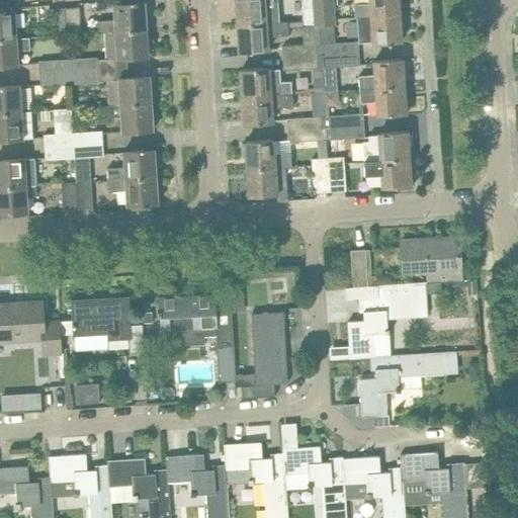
[(279,9),(264,10),(263,0),(236,0),(238,24),(280,22),(279,9)]
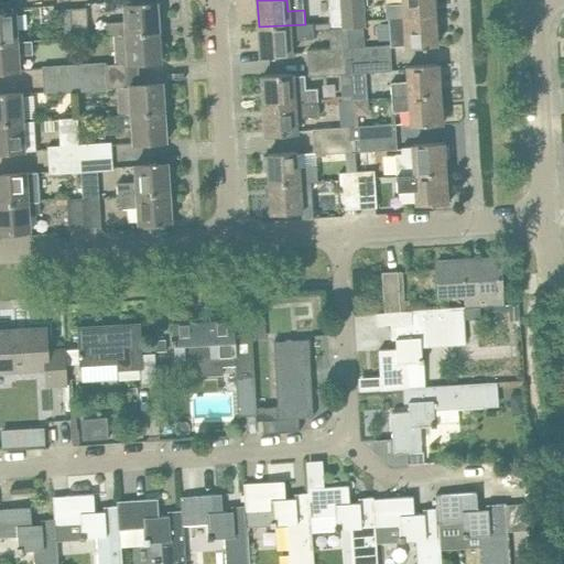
[(344,29),(342,0),(327,0),(329,30),(344,29)]
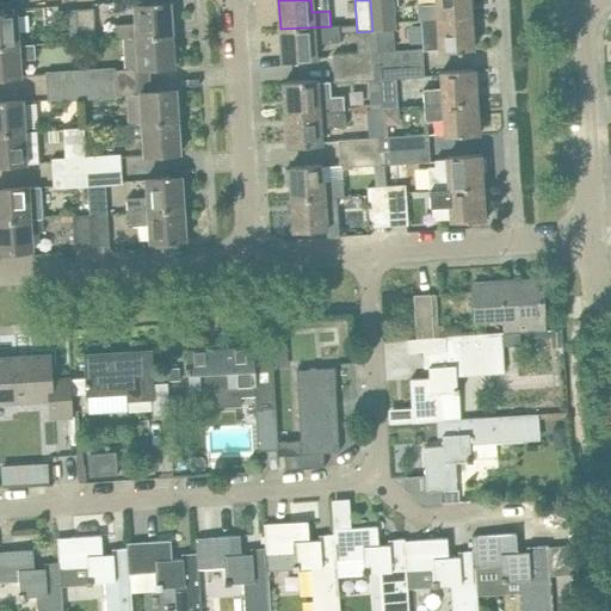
[(395,29),(394,13),(393,0),(380,0),(382,30),(395,29)]
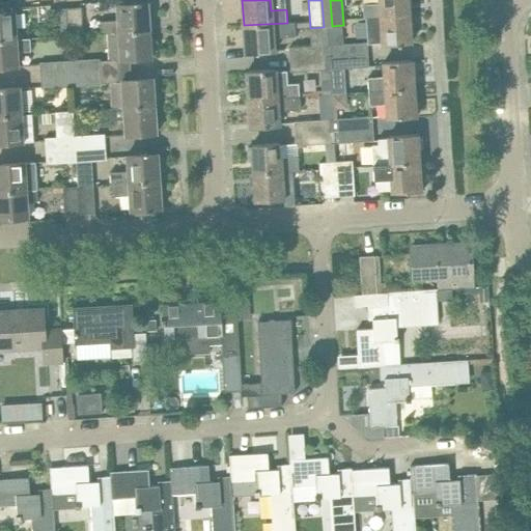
[(379,0),(380,3),(364,4),(365,18),(409,15),(408,0),(379,0)]
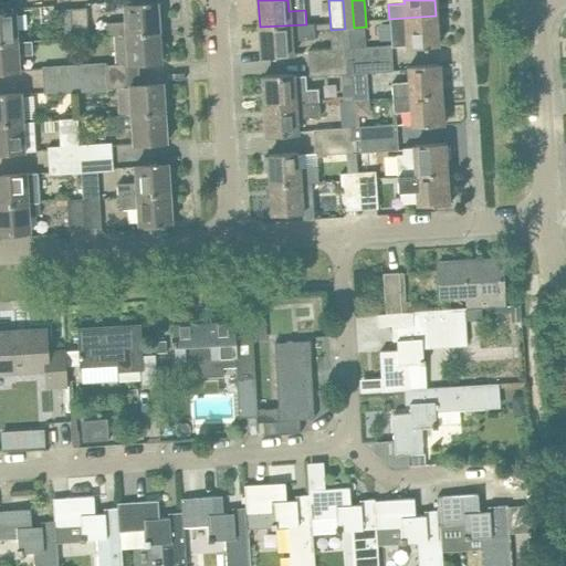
[(124,6),(125,22),(107,23),(108,37),(115,35),(126,34),(160,32),(158,3),(146,3),(146,2),(143,2),(143,4),(124,6)]
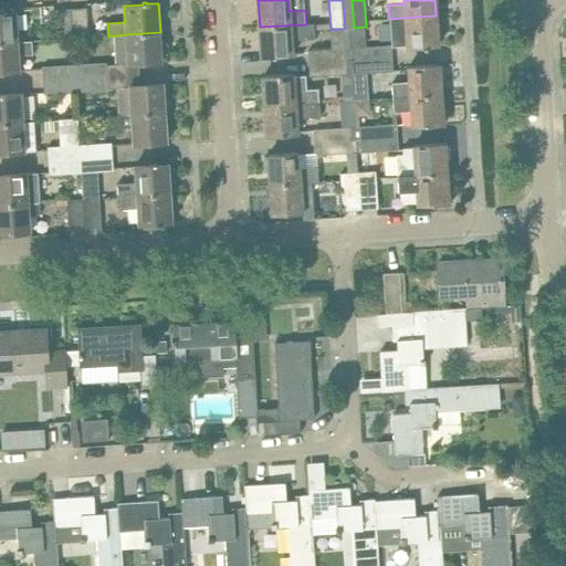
[(71,9),(73,38),(87,37),(86,8),(71,9)]
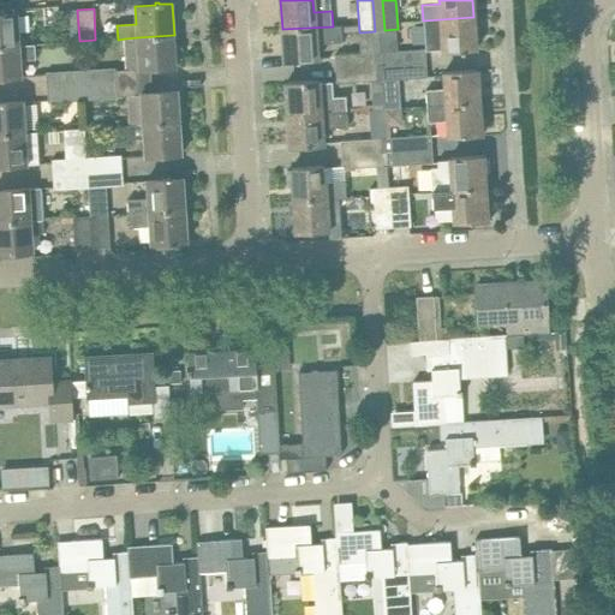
[(79,41),(77,10),(59,11),(60,42),(79,41)]
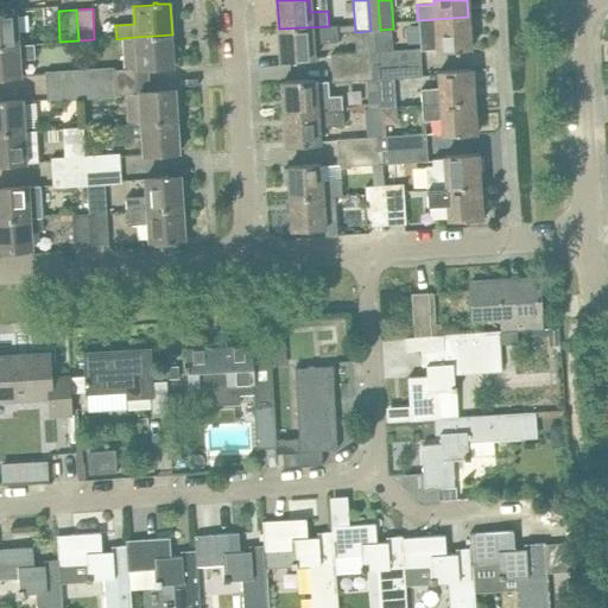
[(0,45),(19,44),(17,13),(0,14),(0,45)]
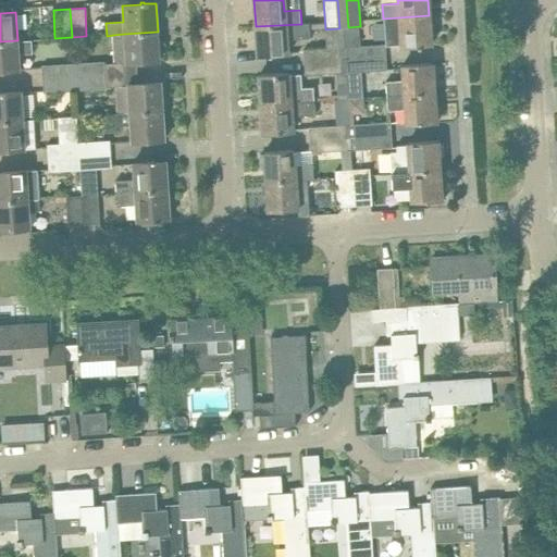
[(431,46),(429,15),(383,19),(385,40),(390,40),(390,45),(400,45),(401,48),(431,46)]
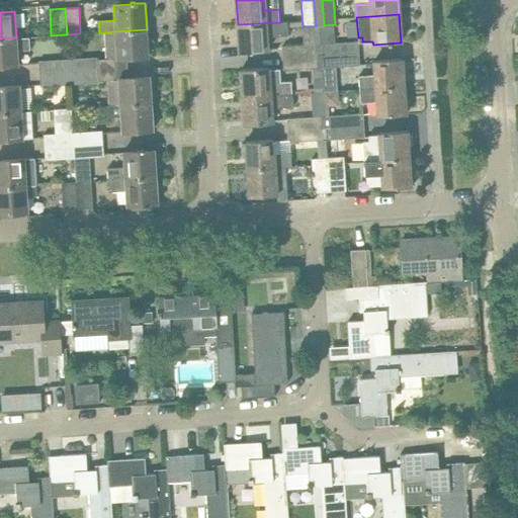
[(288,21),(280,22),(238,24),(240,54),(267,52),(266,36),(289,34),(288,21)]
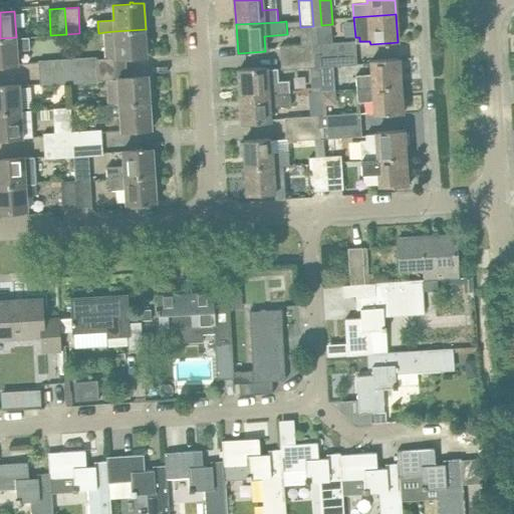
[(147,56),(146,29),(114,31),(104,32),(106,58),(147,56)]
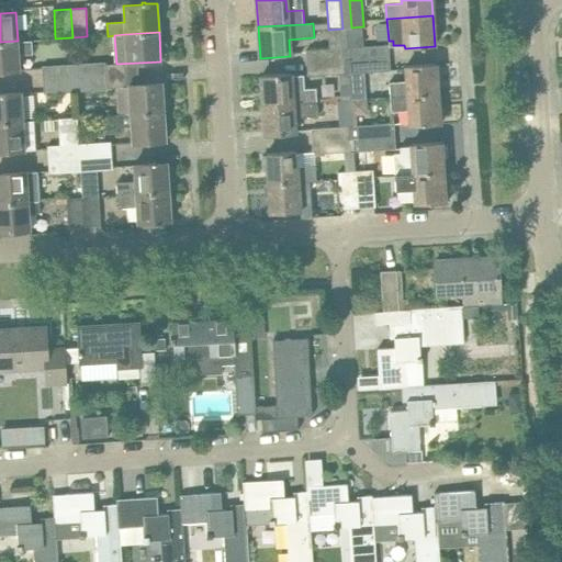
[(32,40),(18,41),(0,42),(0,71),(20,70),(19,55),(33,54),(32,40)]
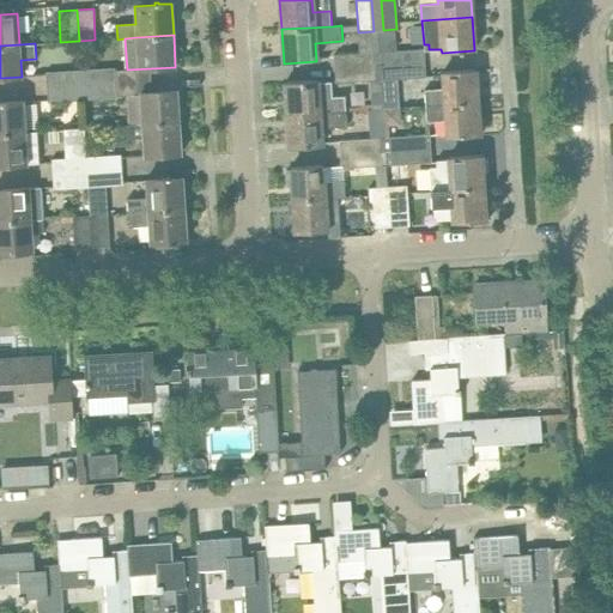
[(386,65),(425,62),(425,49),(384,52),(386,65)]
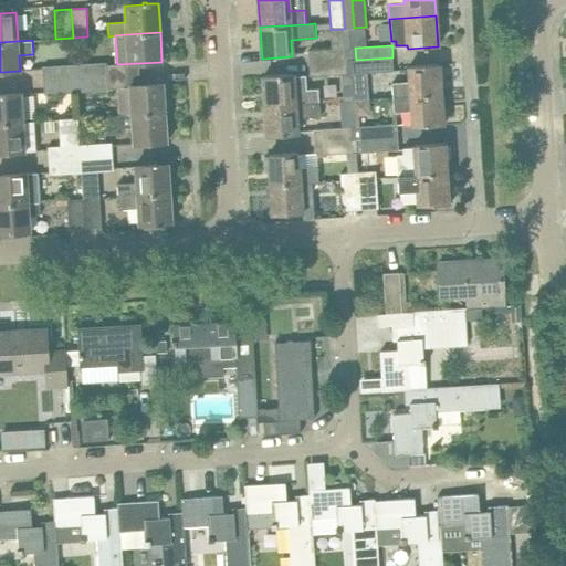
[(310,63),(347,61),(346,49),(310,51),(310,63)]
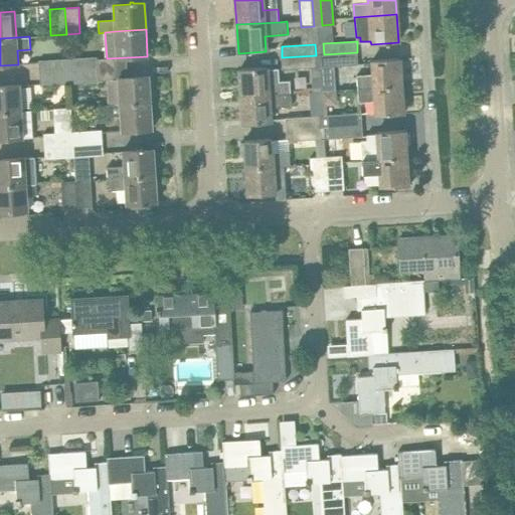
[(358,64),(357,52),(324,54),(325,66),(358,64)]
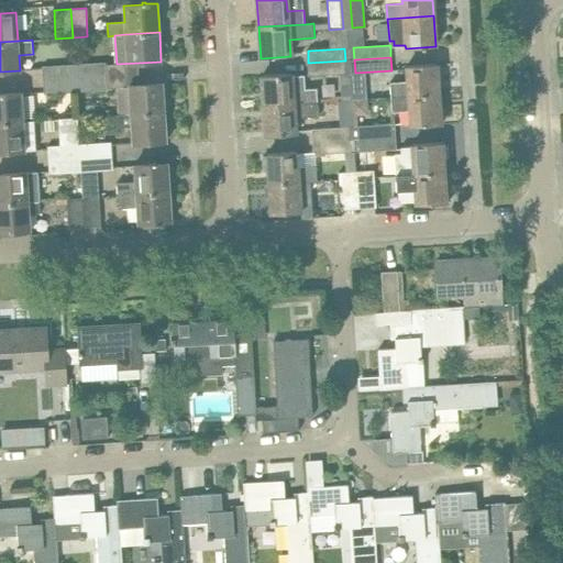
[(346,73),(345,61),(308,63),(309,75),(346,73)]
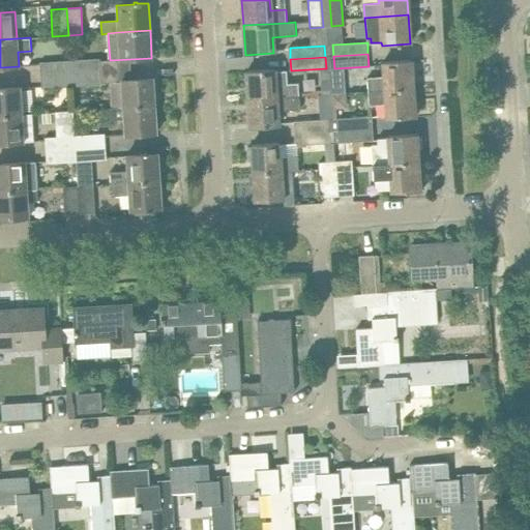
[(70,72),(100,70),(100,58),(69,60),(70,72)]
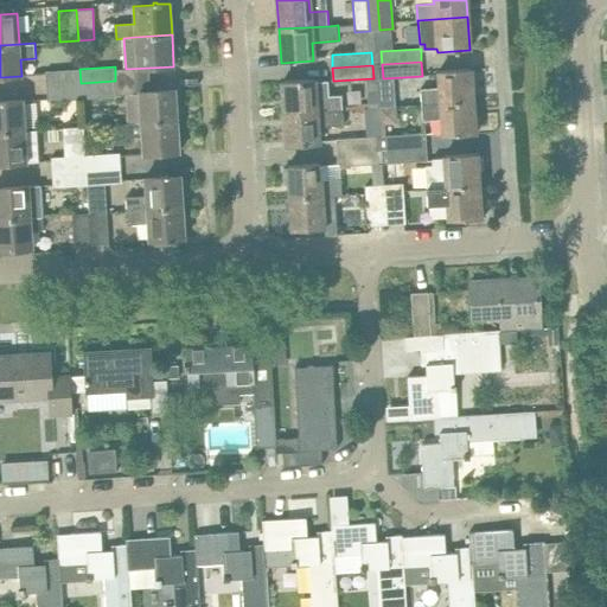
[(81,83),(80,69),(45,71),(46,85),(81,83)]
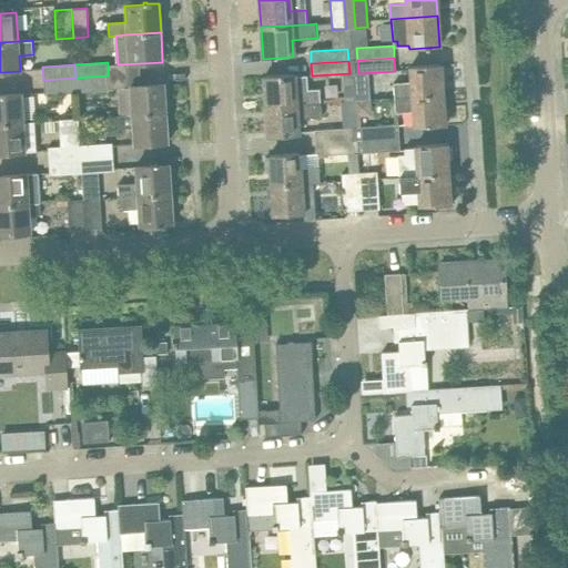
[(411,67),(412,82),(394,83),(395,97),(443,94),(440,64),(411,67)]
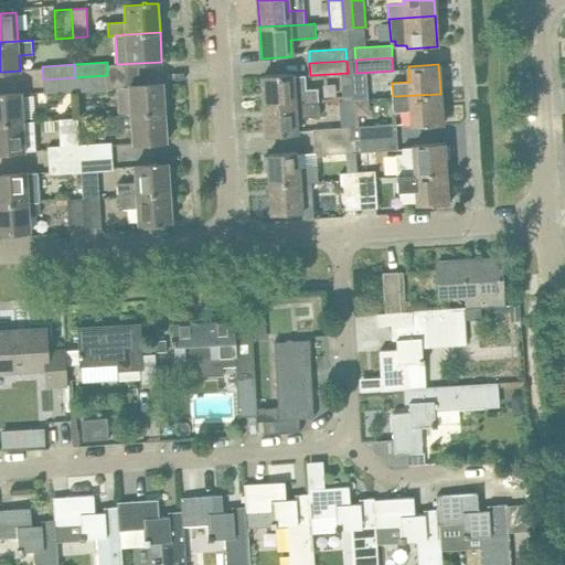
[(306,76),(294,77),(292,74),(263,75),(264,105),(319,102),(318,89),(307,91),(306,76)]
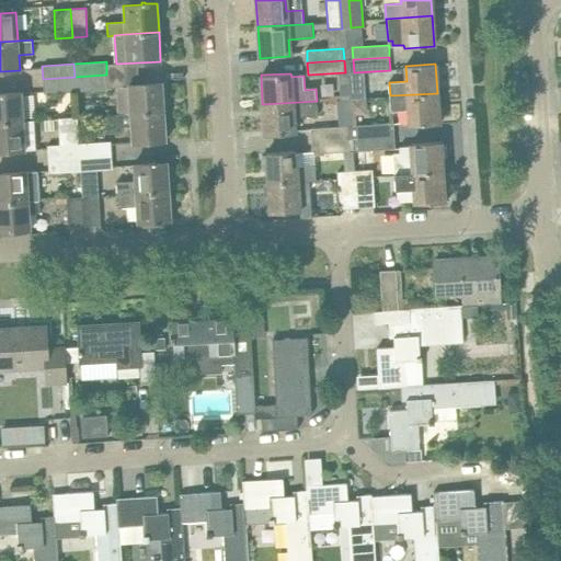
[(106,75),(75,77),(76,92),(107,90),(106,75)]
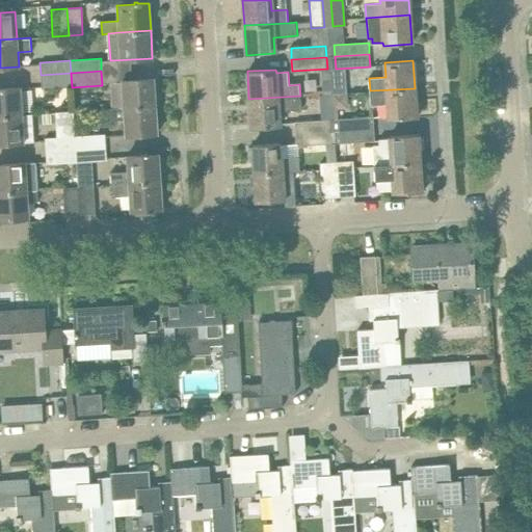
[(72,87),(71,73),(41,75),(42,89),(72,87)]
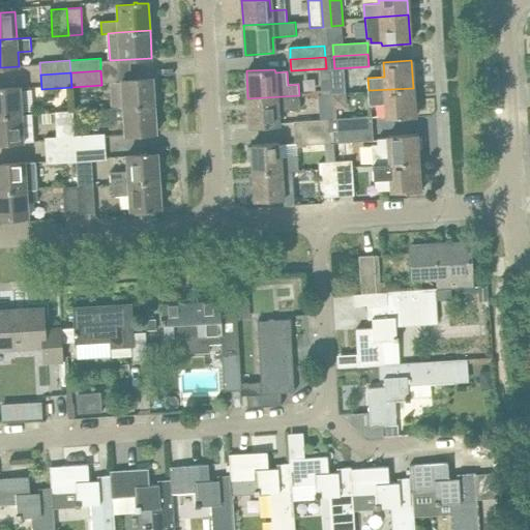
[(123,107),(154,105),(153,78),(121,80),(123,107)]
